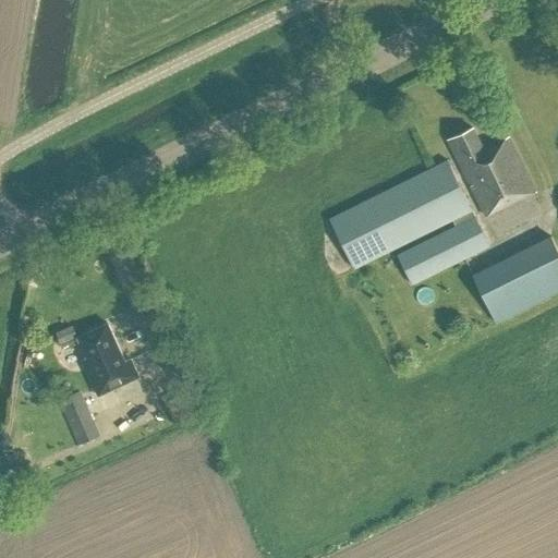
[(473,128),(448,140),(486,216),(535,192),(508,136),(483,148),(473,128)]
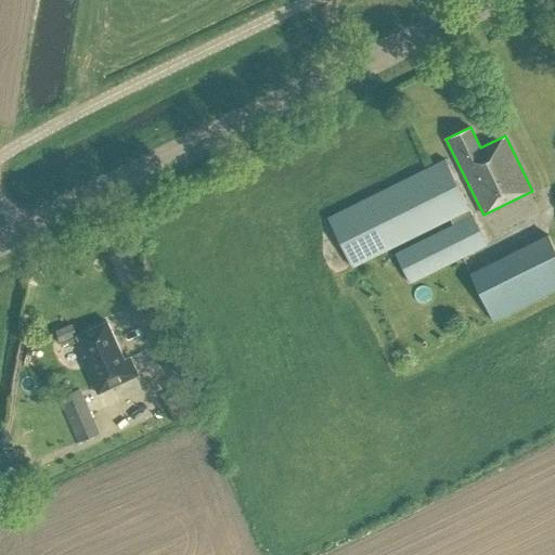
[(446,158),(327,217),(352,266),(450,218),(453,224),(396,253),(410,282),(487,244),(446,158)]
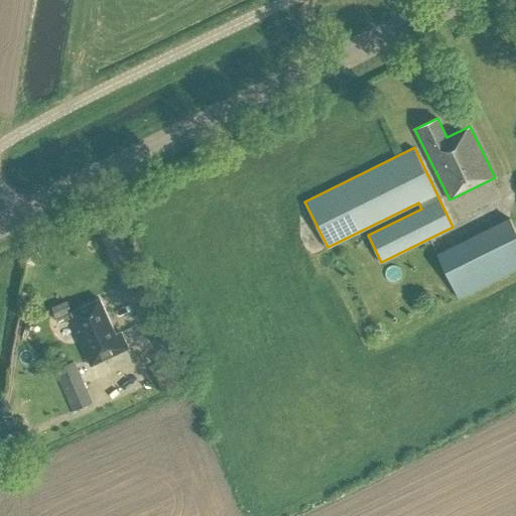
[(458,243),(437,253),(460,296),(515,268),(515,229),(510,217),(458,243)]
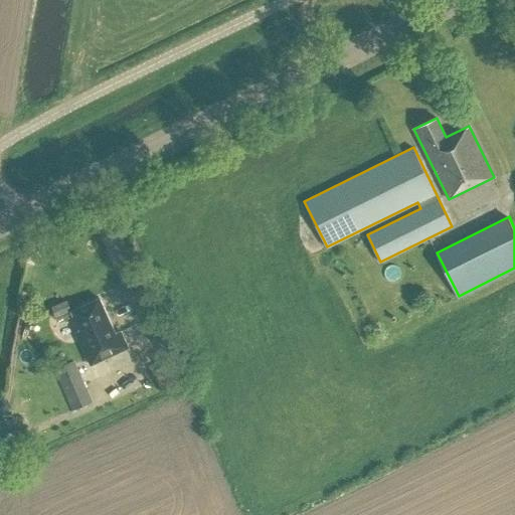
[(116,333),(100,298),(71,311),(80,329),(75,331),(92,364),(128,347),(120,331),(116,333)]
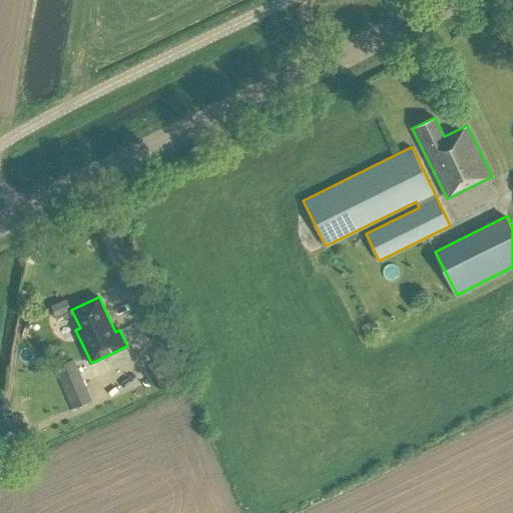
[(71,410),(92,401),(74,359),(53,368),(71,410)]
